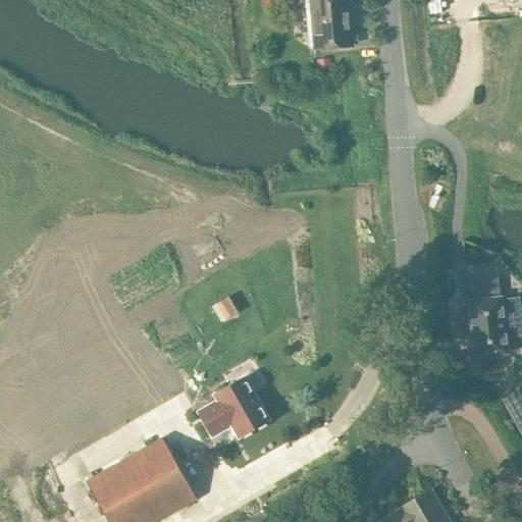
[(348,4),(347,0),(312,0),(310,0),(315,49),(352,46),(349,15),(351,13),(350,5),(348,4)]
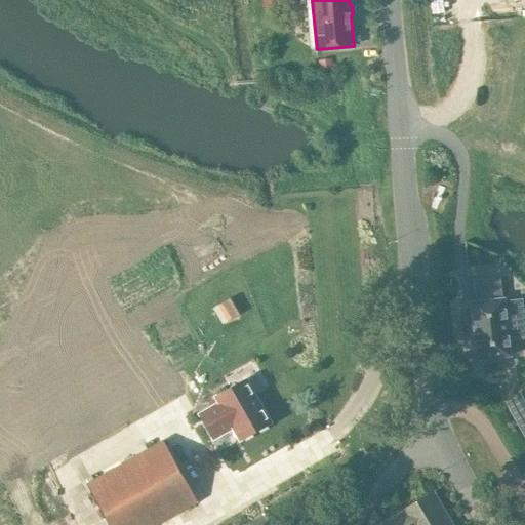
[(217,305),(227,321),(238,314),(229,298),(217,305)]
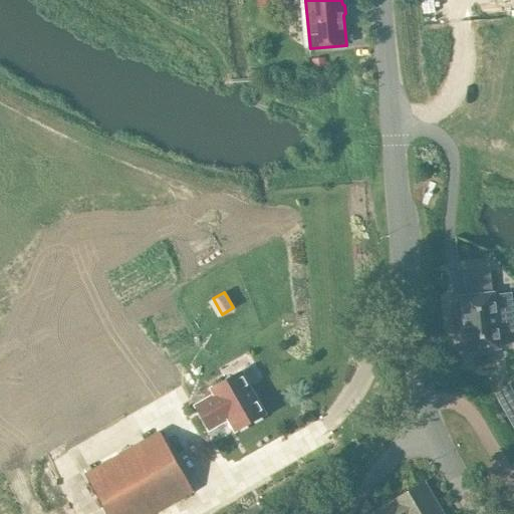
[(460,297),(467,352),(498,348),(494,312),(511,311),(509,294),(493,296),(492,293),(460,297)]
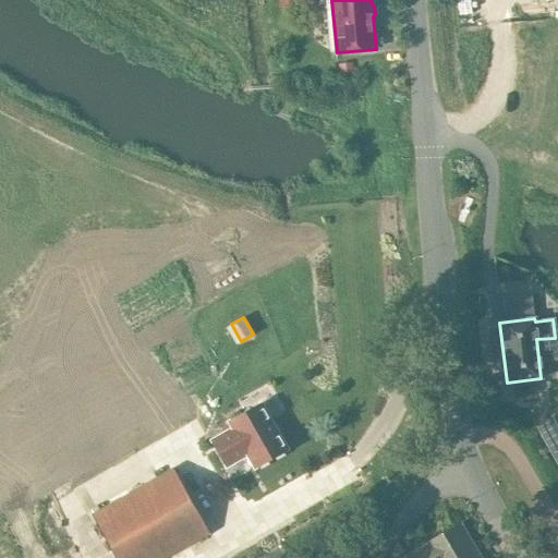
[(211,441),(226,466),(246,455),(254,468),(286,449),(261,404),(229,423),(232,429),(211,441)]
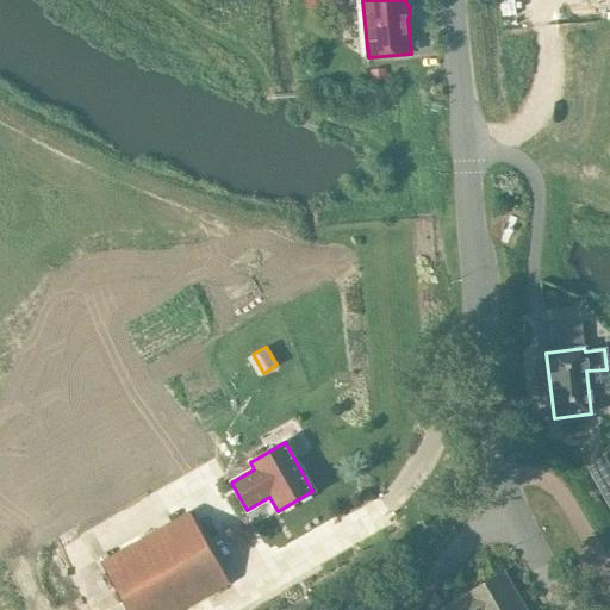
[(190,512),(101,562),(128,609),(184,609),(230,584),(190,512)]
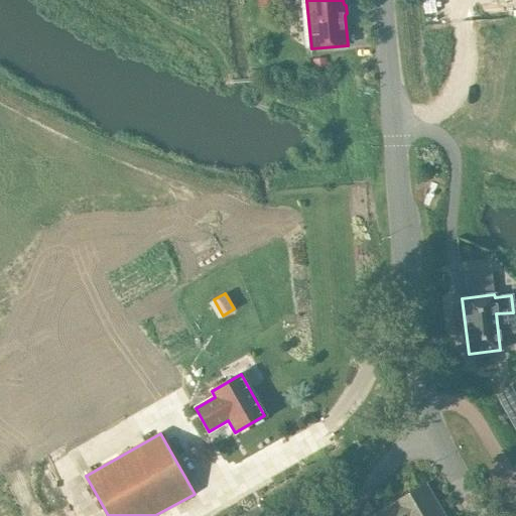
[(442,515),(425,485),(393,504),(393,505),(374,515),(442,515)]
